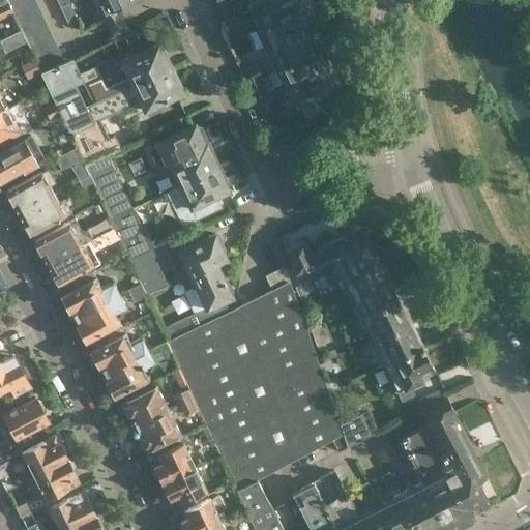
[(5,0),(0,3),(0,18),(11,11),(5,0)]
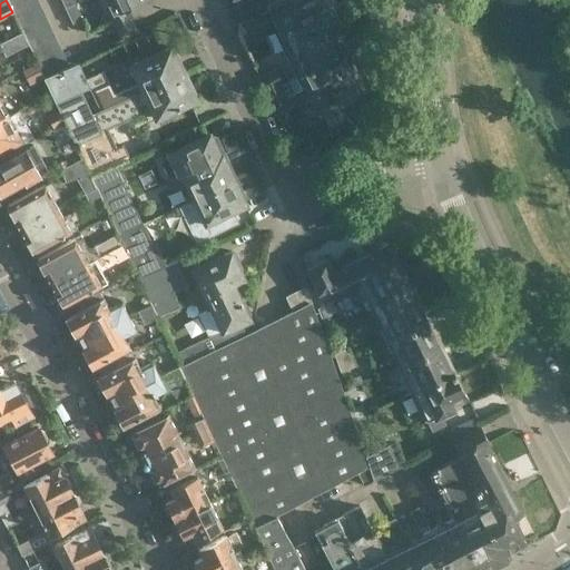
[(37,0),(6,0),(12,12),(21,31),(28,45),(42,75),(42,77),(68,66),(37,0)]
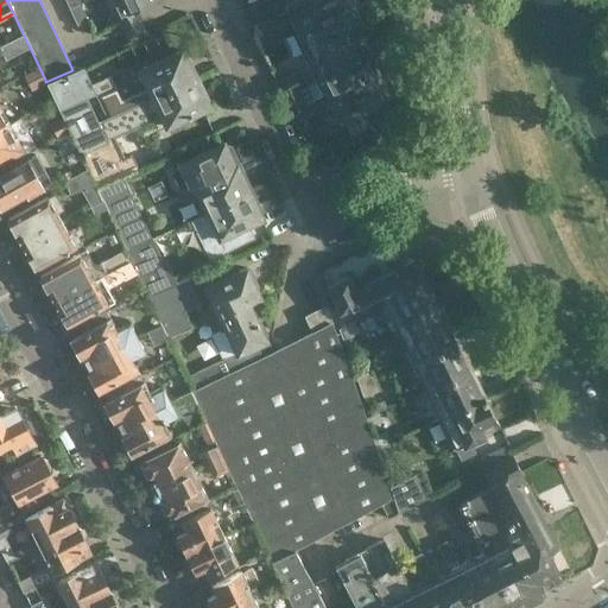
[(141,21),(138,13),(134,8),(151,0),(107,0),(119,23),(122,30),(124,35),(128,43),(146,33),(141,21)]
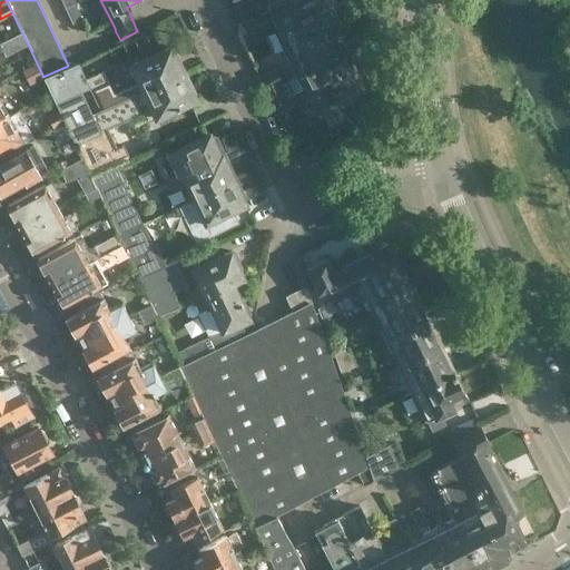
[(257,0),(242,0),(234,3),(241,17),(262,7),(257,0)]
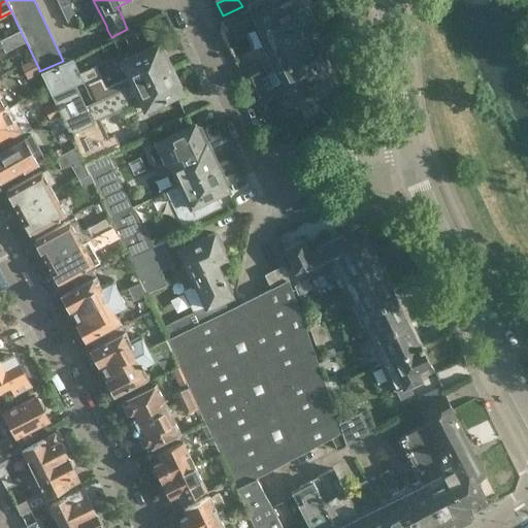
[(267,42),(308,22),(298,0),(284,0),(272,6),(269,0),(265,0),(250,7),(267,42)]
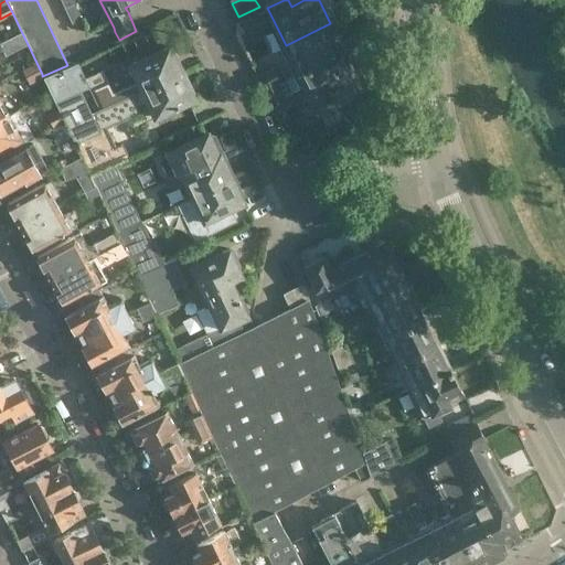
[(74,3),(65,8),(72,23),(81,19),(74,3)]
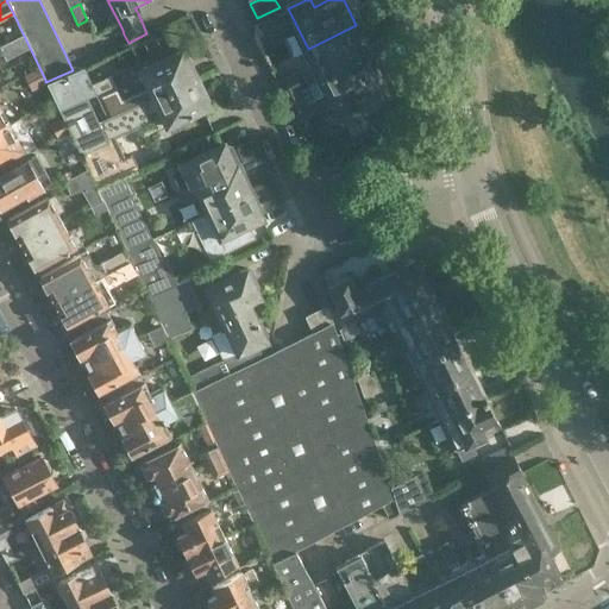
[(356,25),(308,49),(315,66),(309,68),(311,69),(302,73),(301,69),(300,70),(307,85),(364,57),(358,45),(359,44),(362,38),(356,25)]
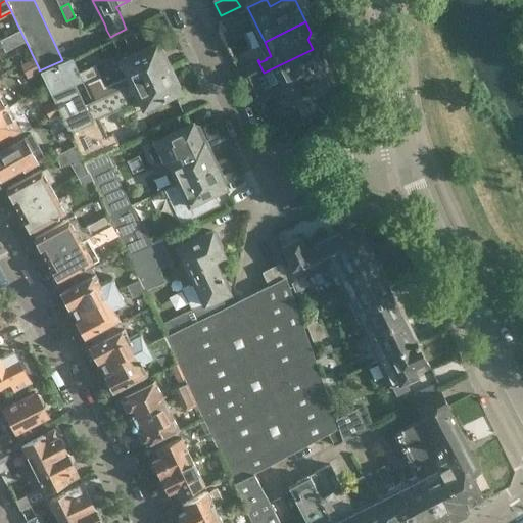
[(26,41),(19,29),(0,39),(0,41),(5,51),(26,41)]
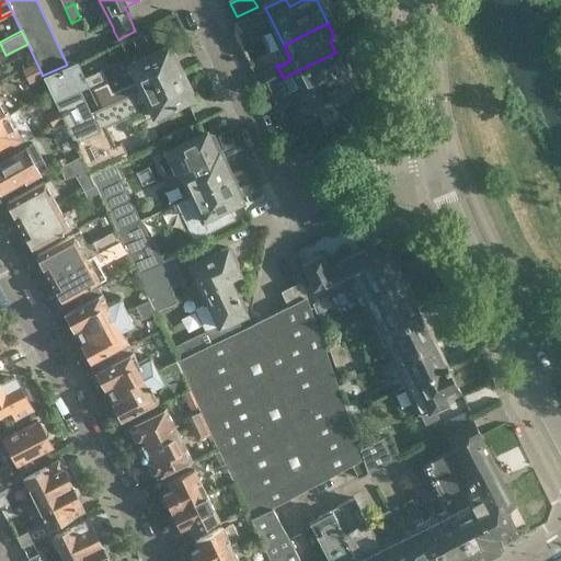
[(136,91),(180,71),(167,45),(129,64),(137,78),(132,81),(136,91)]
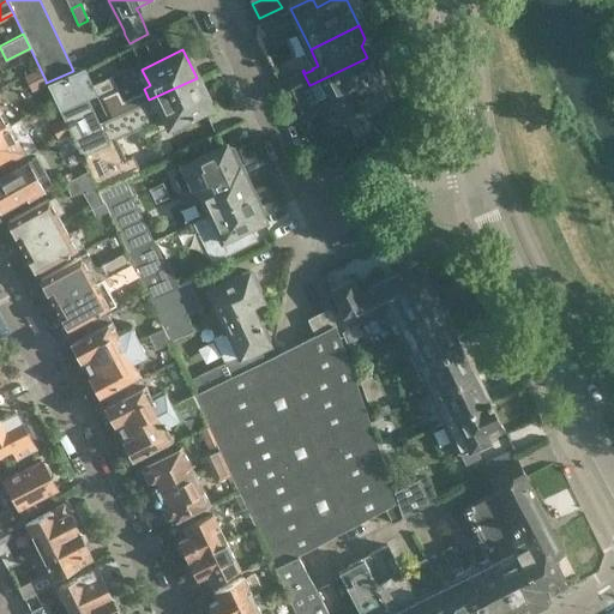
[(373,71),(367,58),(318,82),(323,92),(330,89),(341,113),(342,112),(348,114),(350,114),(351,114),(354,113),(355,112),(356,109),(359,103),(357,98),(381,88),(377,79),(381,77),(377,68),(373,71)]
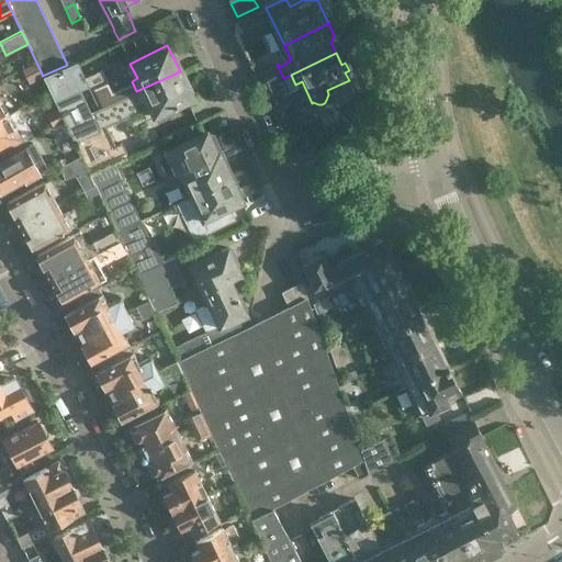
[(29,81),(42,74),(34,60),(22,67),(29,81)]
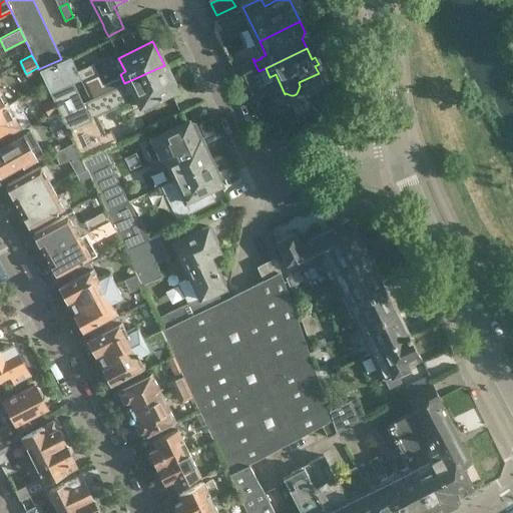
[(61,59),(38,69),(47,87),(78,73),(77,72),(69,55),(61,59)]
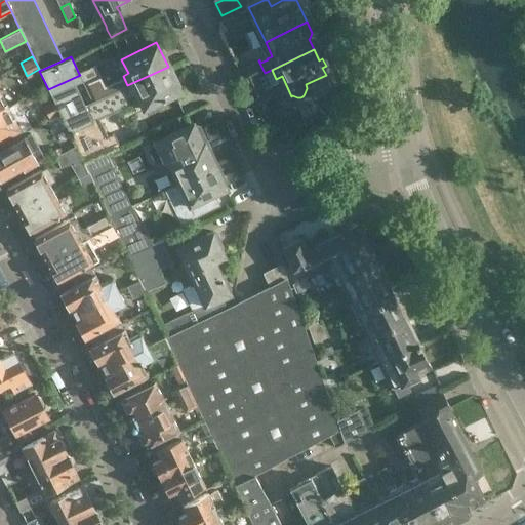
[(244,83),(265,73),(258,61),(238,70),(244,83)]
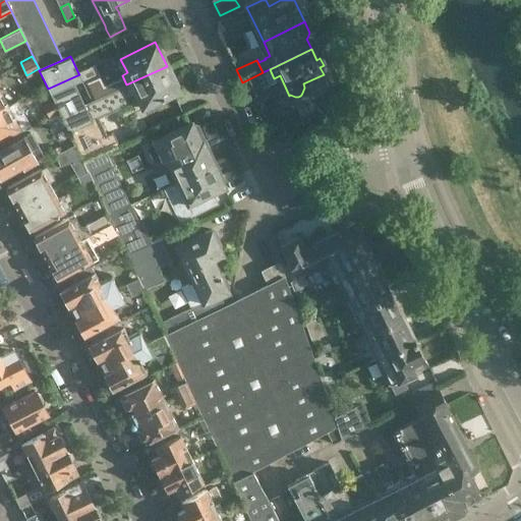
[(92,100),(108,93),(94,65),(78,73),(79,74),(92,100)]
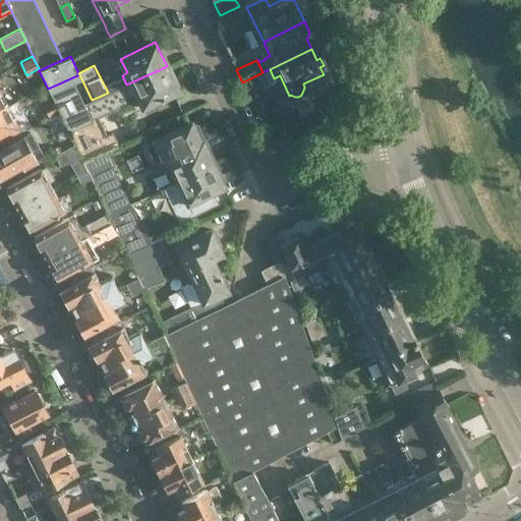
[(167,66),(126,84),(129,91),(131,96),(136,94),(143,107),(178,90),(167,66)]
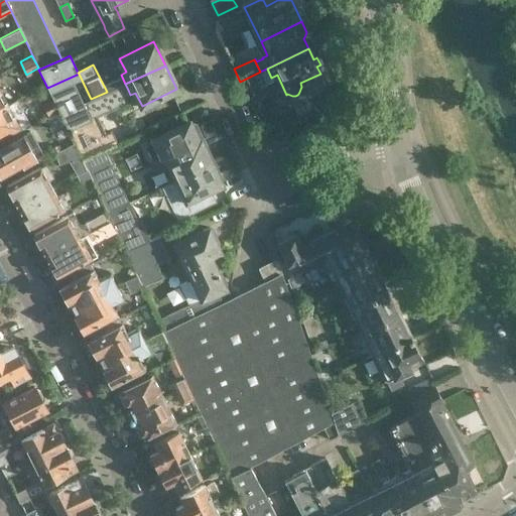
[(266,85),(260,72),(240,82),(250,102),(262,97),(258,89),(266,85)]
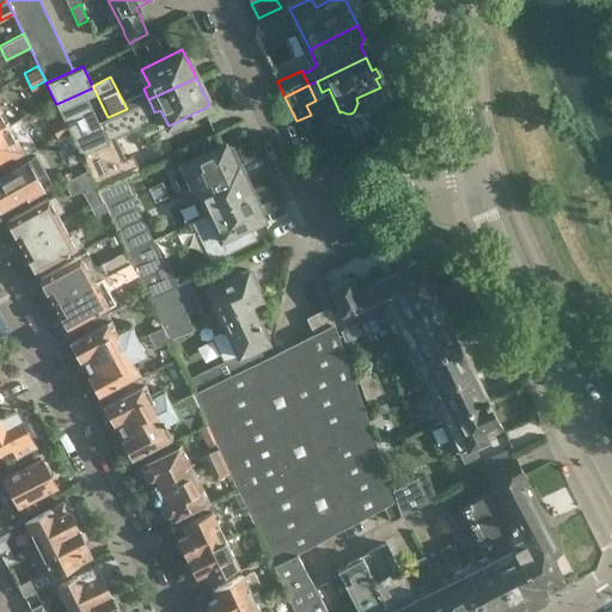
[(108,117),(93,87),(56,104),(62,117),(68,132),(86,170),(97,191),(98,191),(124,178),(141,171),(133,154),(126,158),(115,136),(147,122),(150,114),(148,109),(152,106),(148,99),(127,109),(108,117)]
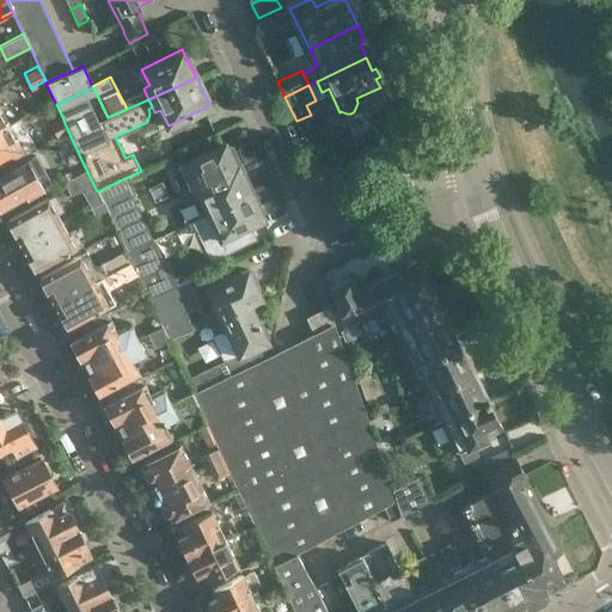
[(68,132),(62,117),(50,123),(57,138),(68,132)]
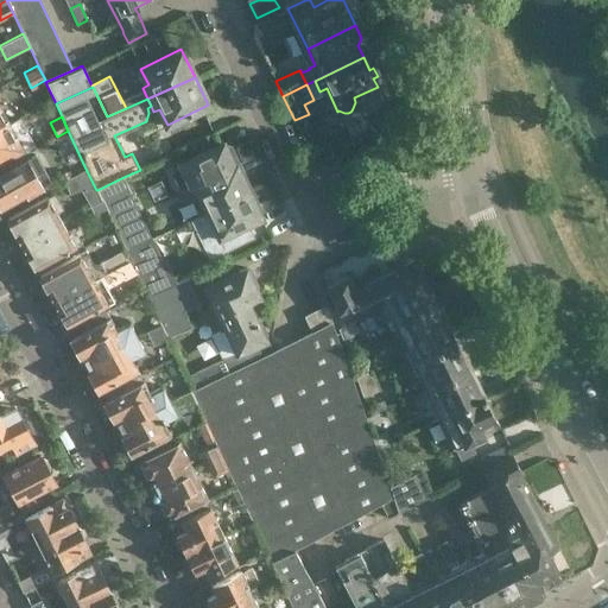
[(0,162),(21,150),(7,125),(0,128),(0,162)]
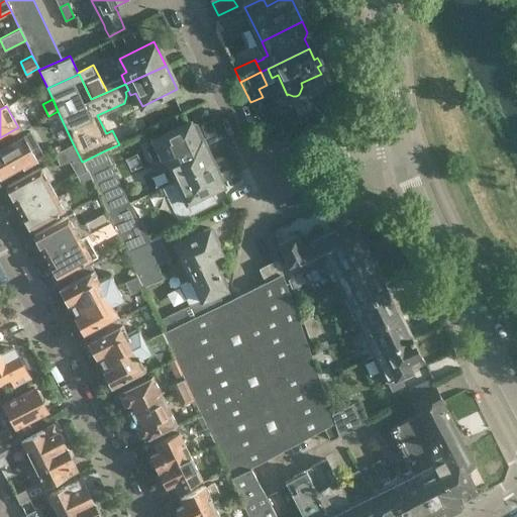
[(199,140),(190,121),(152,138),(150,140),(149,141),(149,142),(149,144),(148,145),(148,147),(149,150),(150,151),(150,153),(151,154),(153,157),(156,158),(157,159),(160,159),(161,160),(165,168),(171,181),(211,162),(200,139),(199,140)]
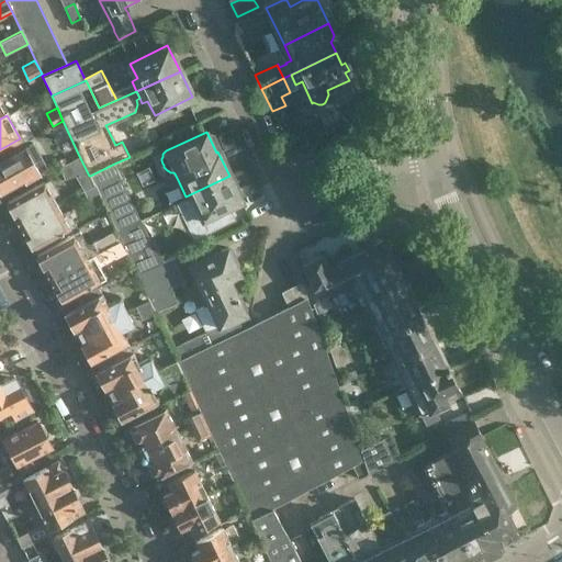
[(26,181),(40,173),(48,169),(42,158),(33,143),(0,160),(0,189),(1,191),(25,178),(26,181)]
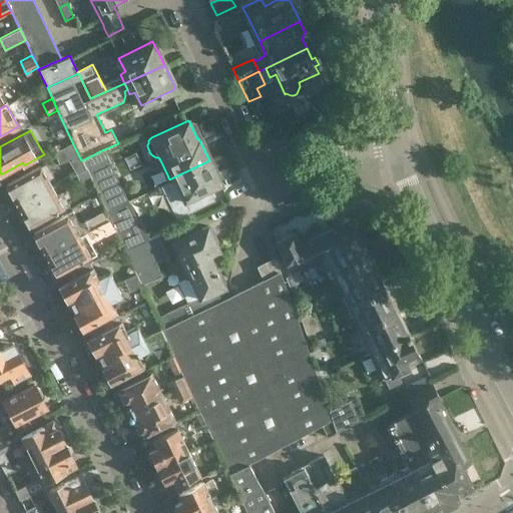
[(75,172),(85,166),(82,160),(81,160),(72,142),(55,152),(55,153),(59,163),(69,160),(75,172)]
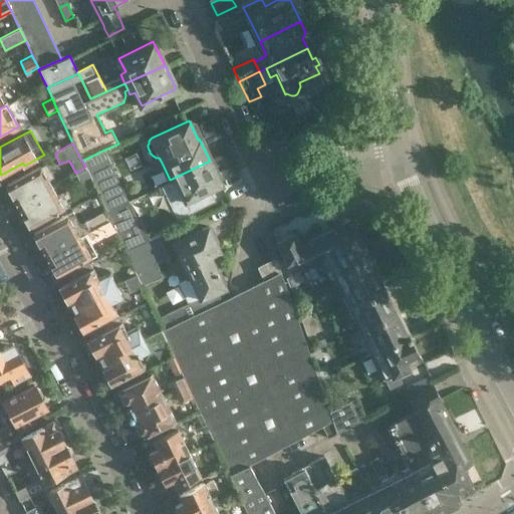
[(106,210),(127,200),(104,150),(82,161),(85,167),(86,169),(87,169),(90,176),(106,210)]
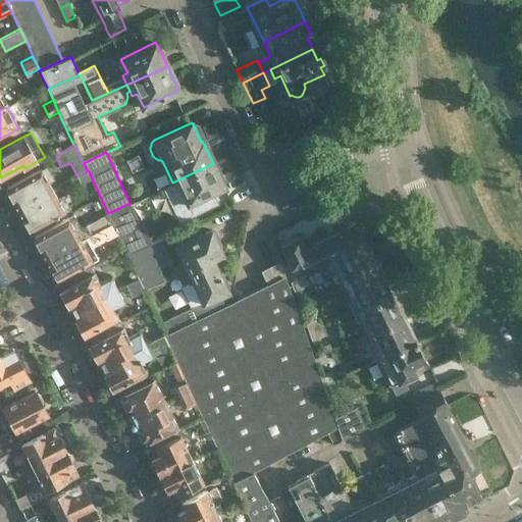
[(213,163),(172,183),(178,198),(180,197),(185,205),(224,187),(213,163)]
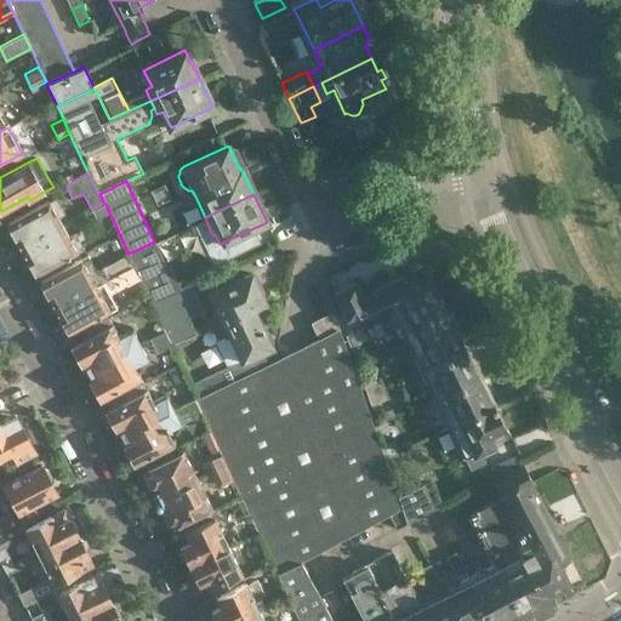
[(21,248),(63,224),(57,215),(63,211),(55,197),(7,223),(10,226),(9,231),(11,237),(16,238),(21,248)]
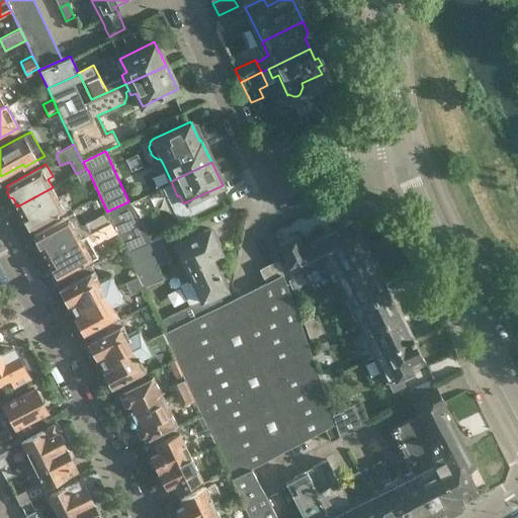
[(86,168),(76,174),(81,183),(91,177),(88,170),(87,170),(86,168)]
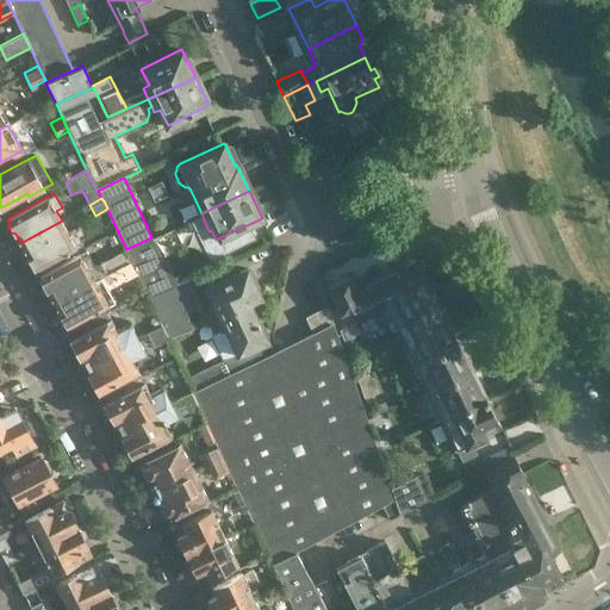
[(68,230),(62,221),(20,243),(29,256),(27,261),(30,266),(35,267),(35,268),(82,242),(74,226),(68,230)]
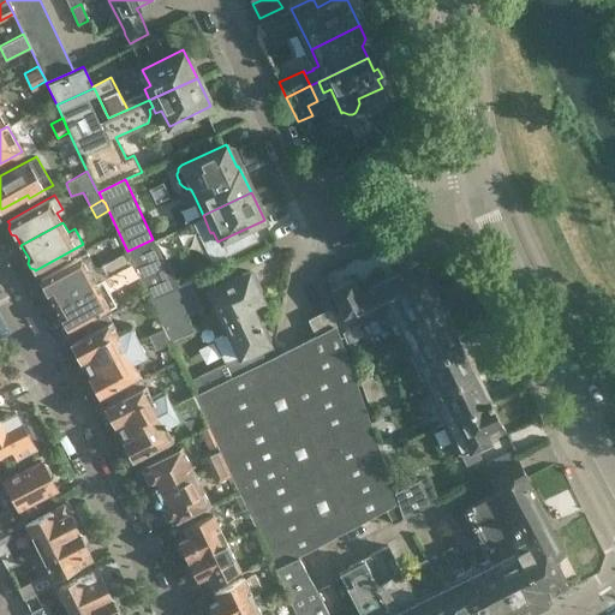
[(201,278),(192,260),(178,228),(153,239),(127,251),(150,302),(189,282),(201,278)]
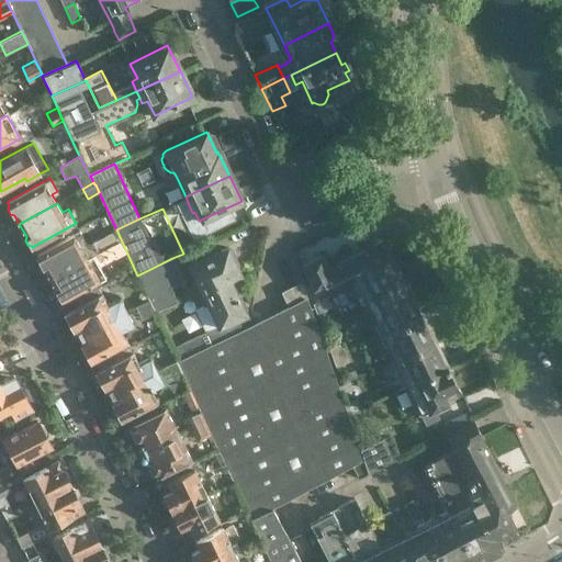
[(36,255),(38,258),(36,259),(42,268),(43,267),(49,278),(87,257),(82,249),(88,246),(79,231),(36,255)]
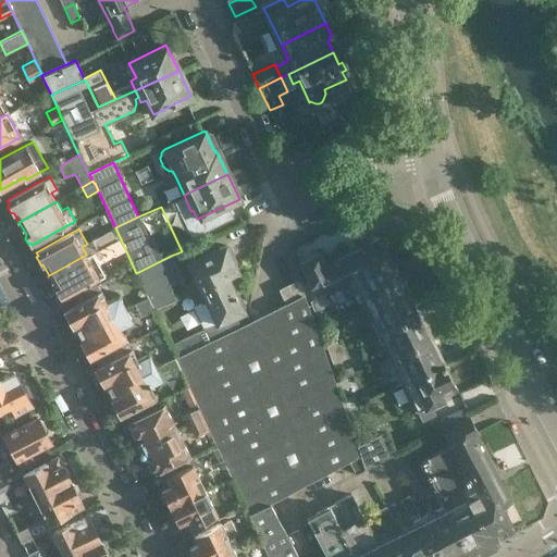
[(98,251),(102,248),(119,239),(113,230),(93,242),(98,251)]
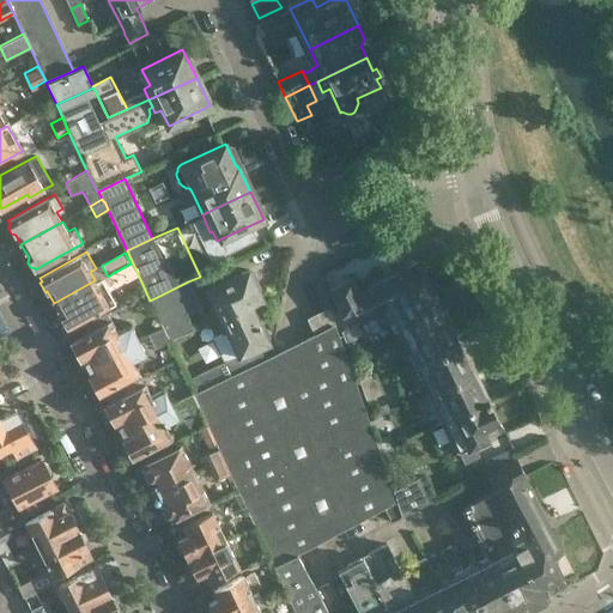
[(138,277),(131,263),(113,273),(120,287),(138,277)]
